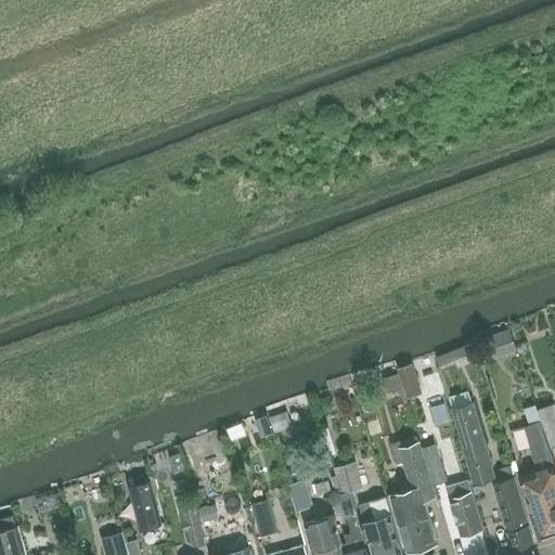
[(493,359),(517,350),(508,328),(485,337),(493,359)]
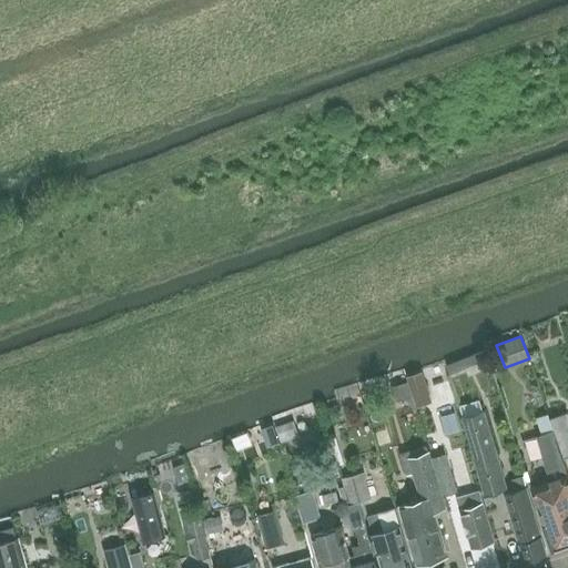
[(485,352),(447,366),(452,376),(488,362),(485,352)]
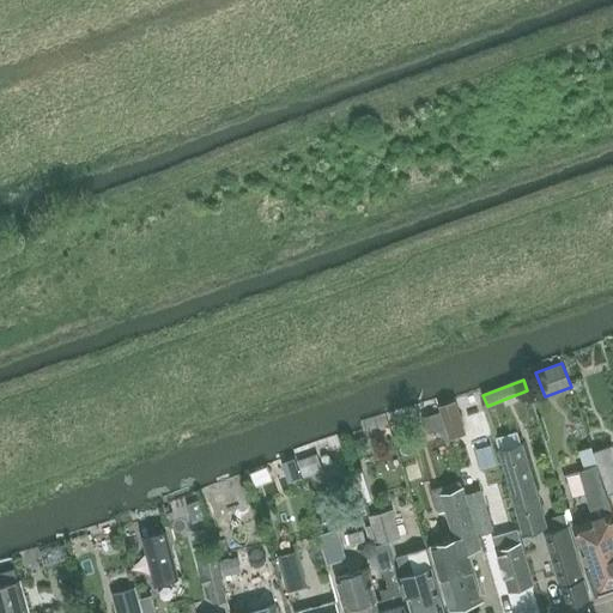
[(461,418),(444,423),(445,428),(449,439),(466,435),(461,418)]
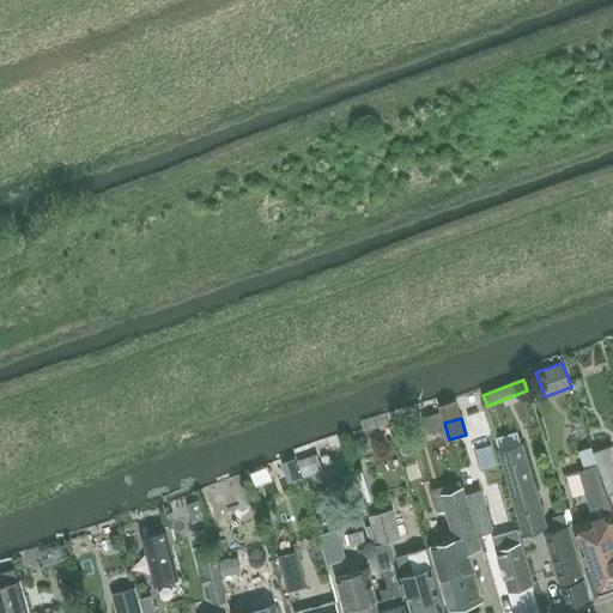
[(523,533),(546,527),(520,432),(496,439),(523,533)]
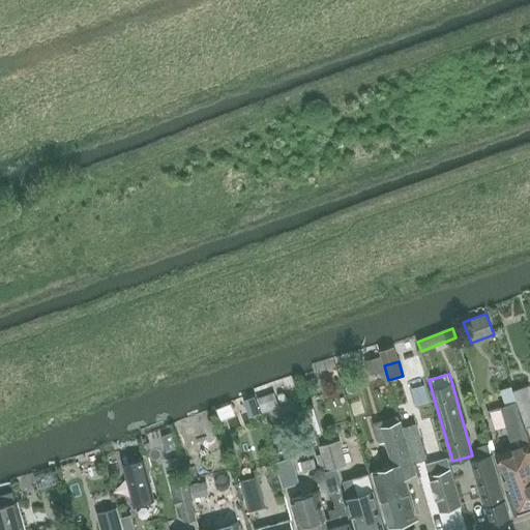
[(424,386),(412,389),(417,405),(429,402),(424,386)]
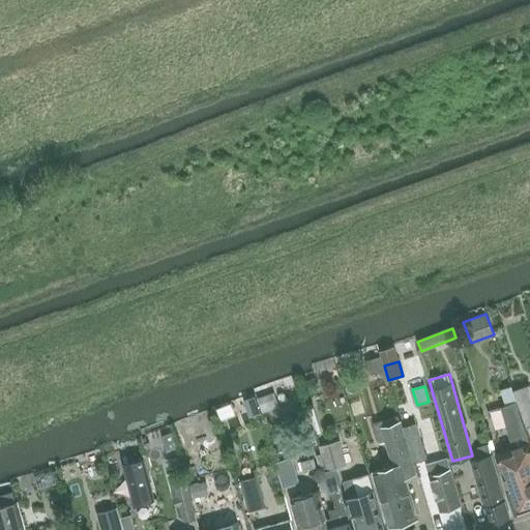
[(527,428),(529,425),(529,388),(529,386),(513,391),(527,428)]
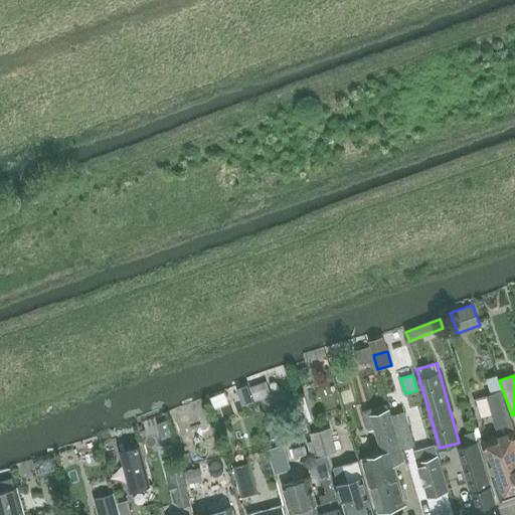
[(497,376),(486,380),(491,393),(501,390),(502,390),(497,376)]
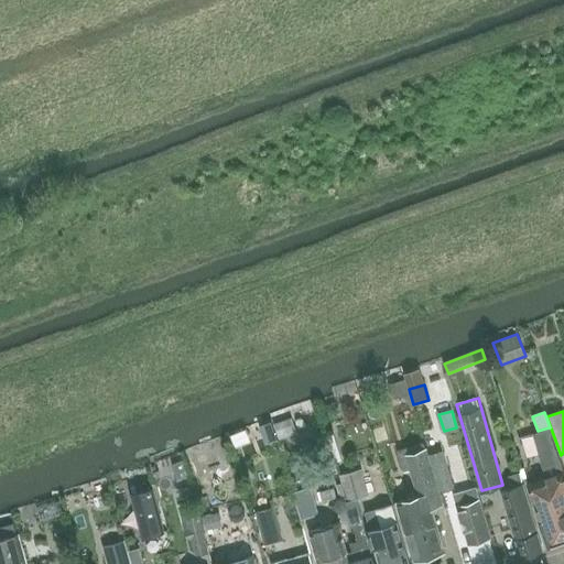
[(538,431),(533,433),(546,477),(563,529),(563,472),(549,427),(538,431)]
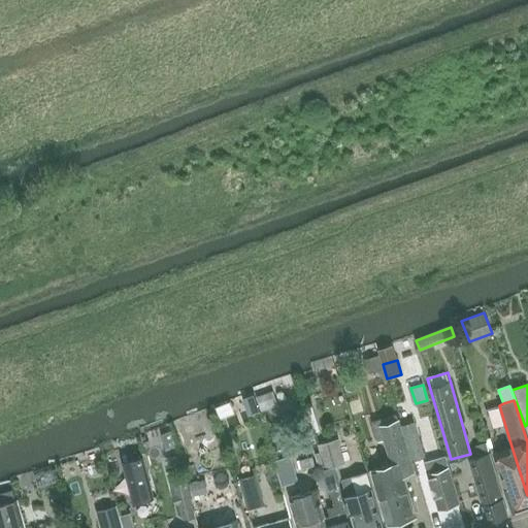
[(380,425),(390,459),(409,453),(399,420),(380,425)]
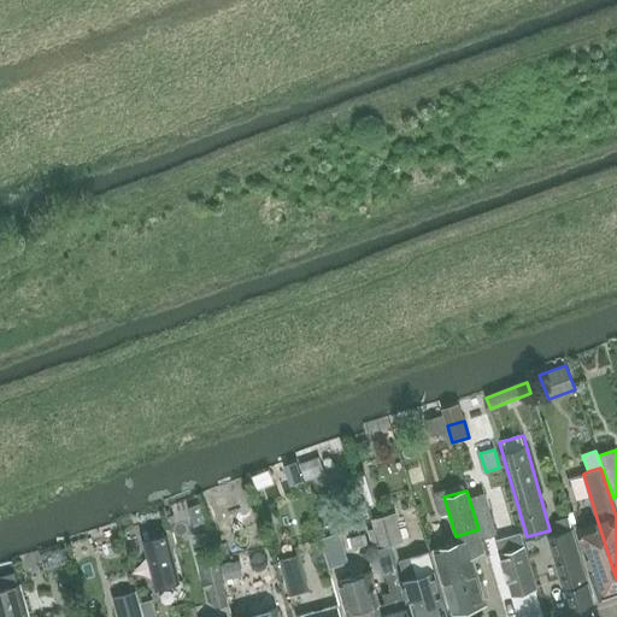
[(483,539),(497,534),(485,494),(470,498),(483,539)]
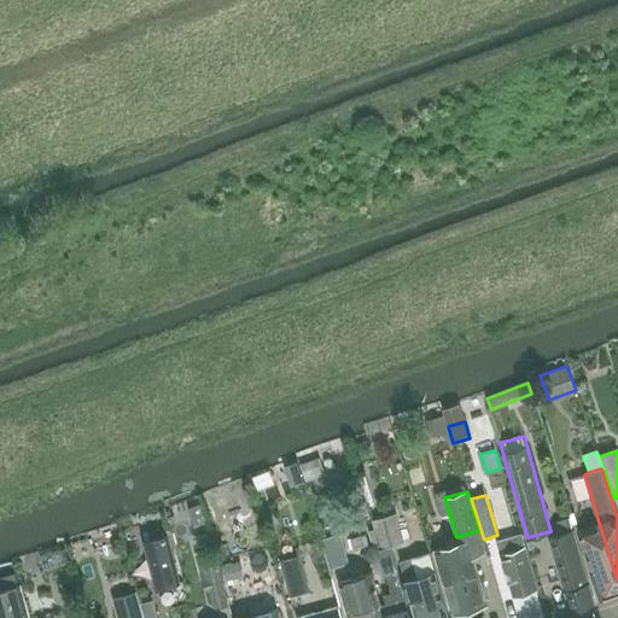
[(374,551),(401,542),(394,514),(372,520),(374,530),(368,531),(374,551)]
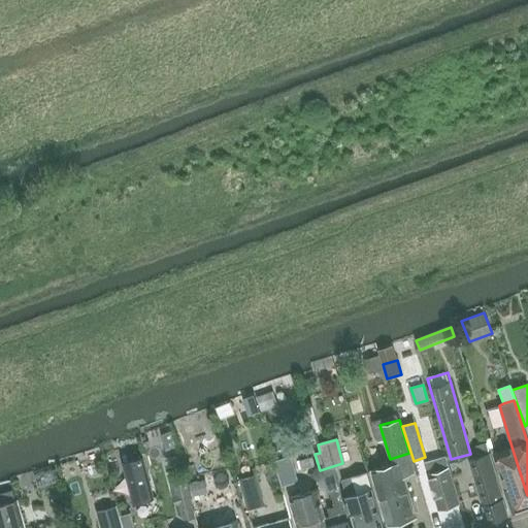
[(488,523),(508,517),(490,454),(486,441),(475,444),(479,457),(470,460),(488,523)]
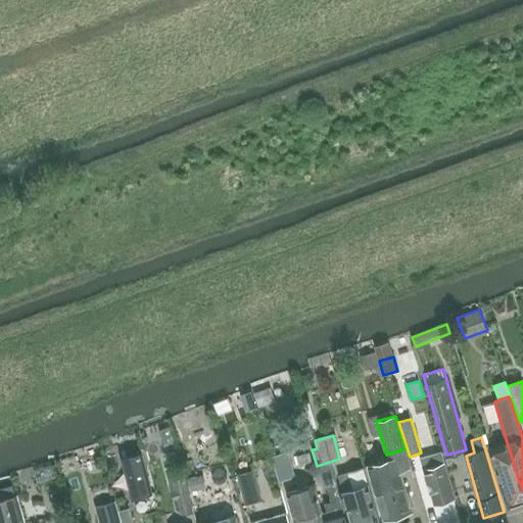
[(522,491),(507,442),(489,448),(509,506),(522,501),(522,491)]
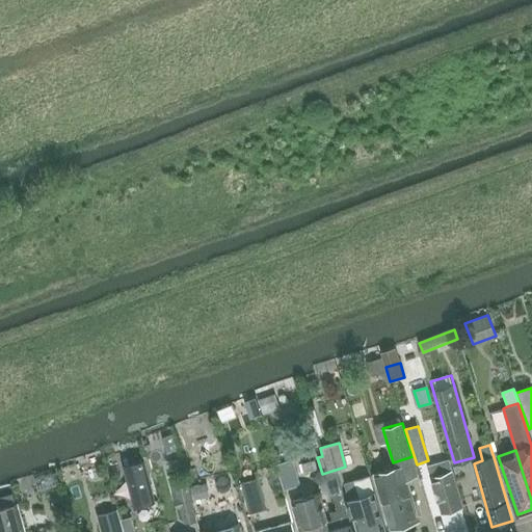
[(442,513),(462,507),(453,476),(452,472),(451,467),(448,457),(427,463),(442,513)]
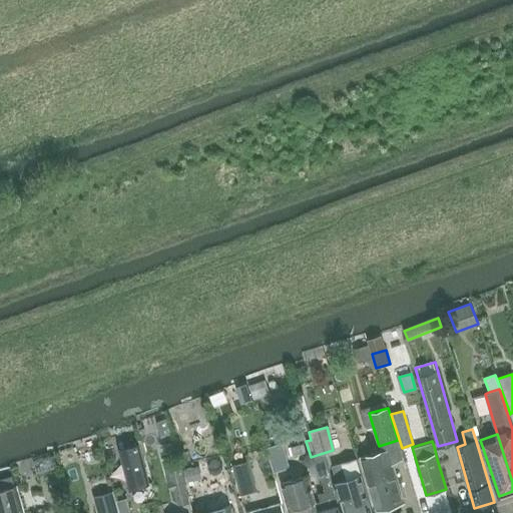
[(274,471),(290,467),(283,442),(267,446),(274,471)]
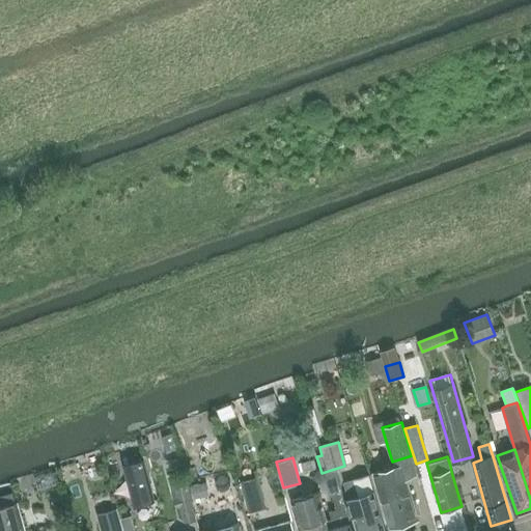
[(313,459),(301,464),(303,472),(315,468),(313,459)]
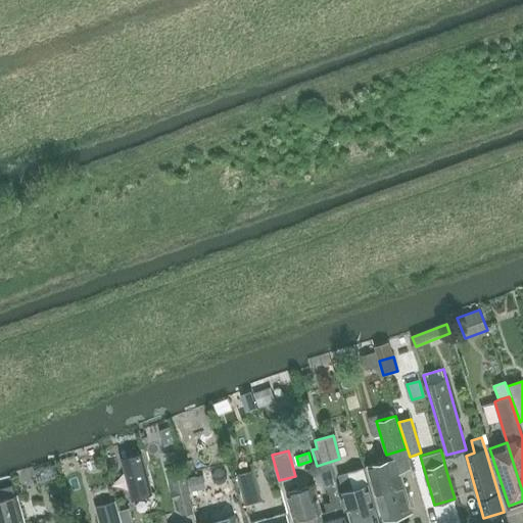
[(134,500),(153,492),(143,454),(124,460),(134,500)]
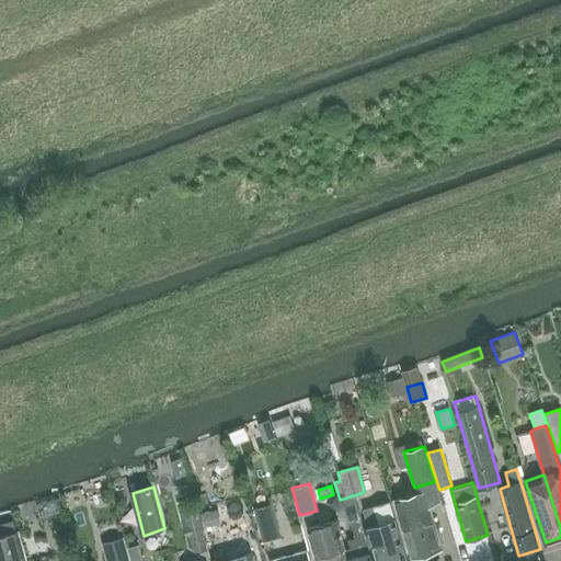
[(487,489),(476,492),(477,497),(478,502),(490,499),(487,489)]
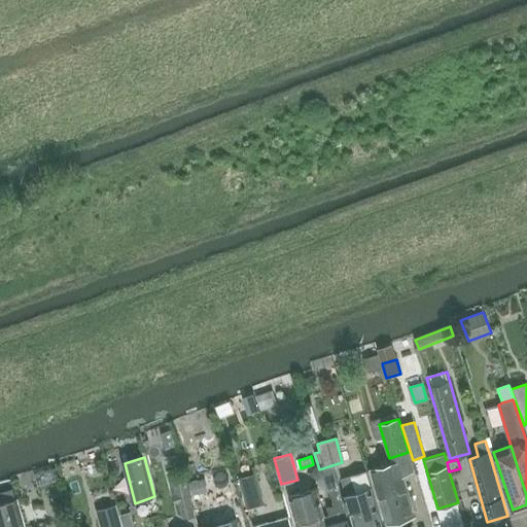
[(387,524),(416,515),(399,462),(371,470),(387,524)]
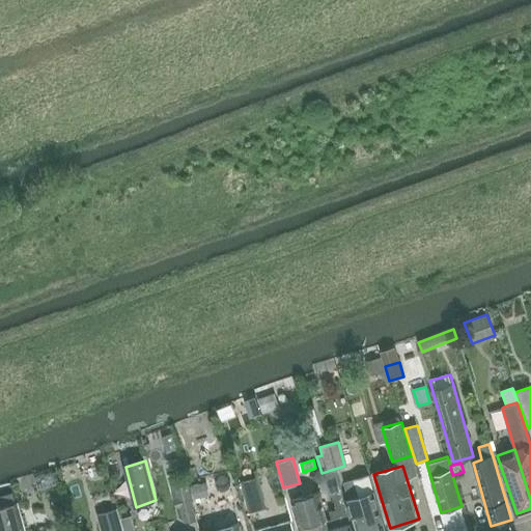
[(352,479),(344,481),(348,497),(345,498),(350,513),(351,518),(355,516),(358,530),(385,530),(368,473),(352,477),(352,479)]
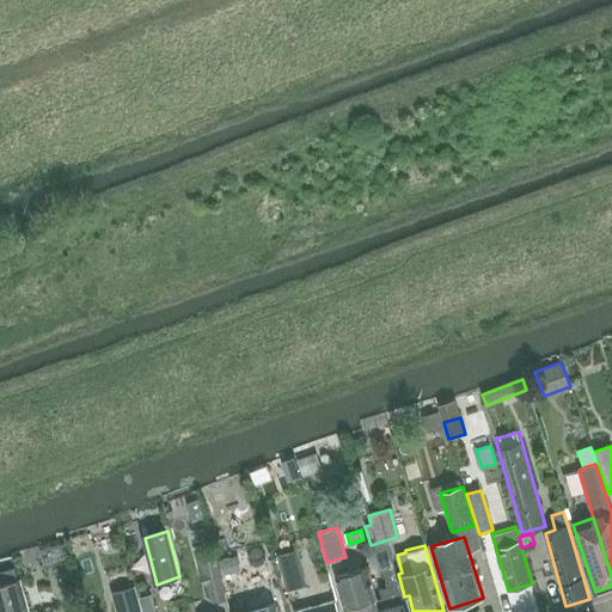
[(298,550),(279,555),(287,591),(306,586),(298,550)]
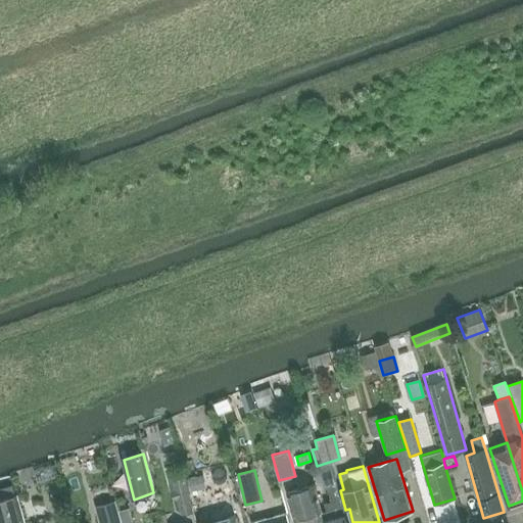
[(181,515),(193,511),(188,490),(189,489),(186,473),(177,475),(180,489),(176,490),(181,515)]
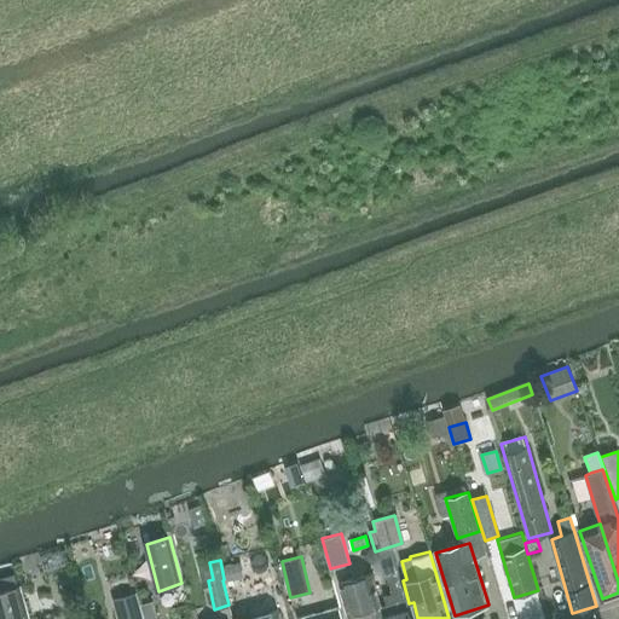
[(238,563),(221,567),(225,582),(241,578),(238,563)]
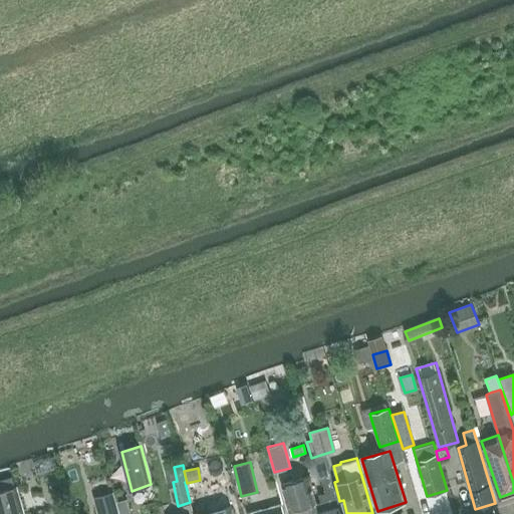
[(316,504),(319,513),(342,513),(338,497),(336,498),(330,476),(321,478),(324,491),(317,493),(320,502),(316,504)]
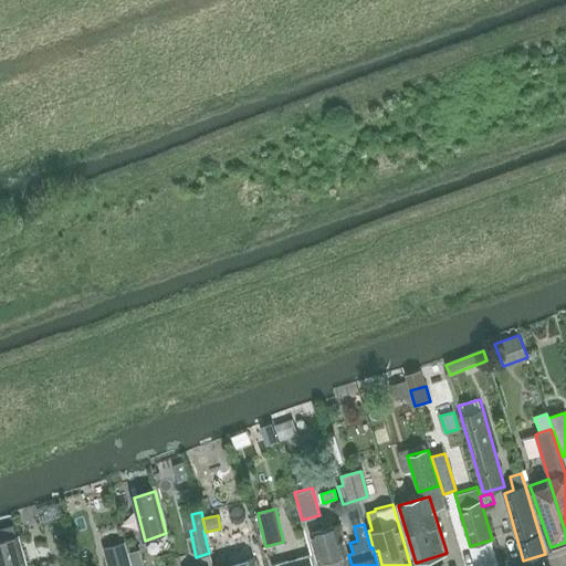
[(352,565),(348,555),(339,525),(312,534),(320,565),(352,565)]
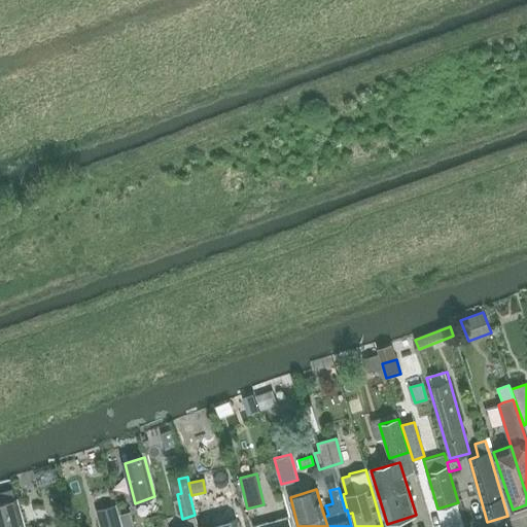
[(0,526),(24,526),(18,499),(0,503),(0,526)]
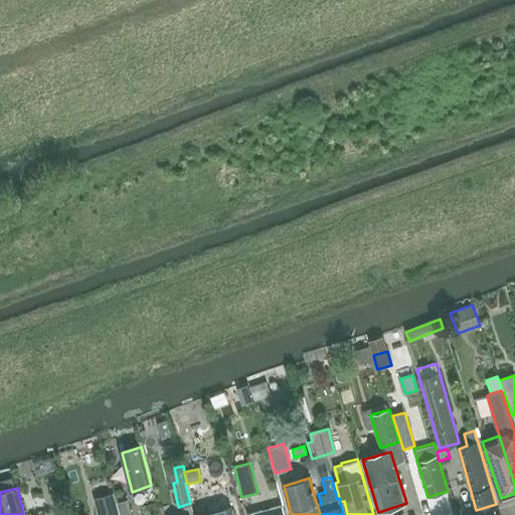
[(99,514),(118,514),(113,494),(113,492),(95,497),(96,499),(99,514)]
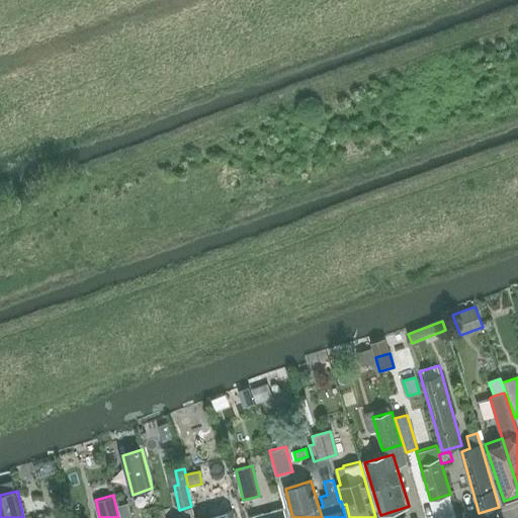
[(272,512),(271,509),(262,511),(262,514),(250,517),(282,517),(280,510),(272,512)]
